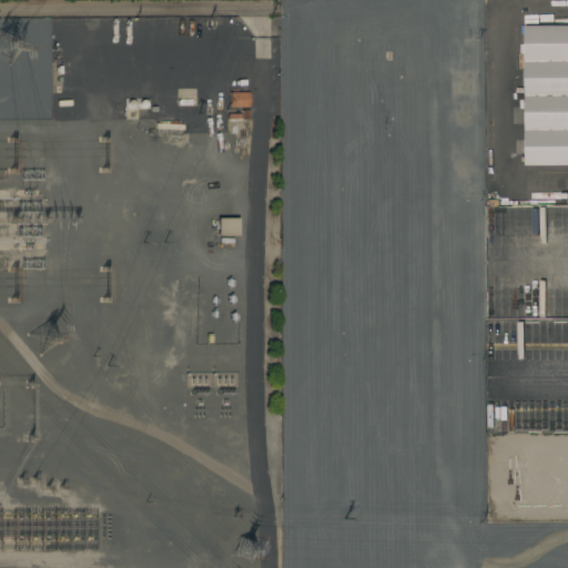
[(567,24),(567,164),(526,165),(525,26),(567,24)]
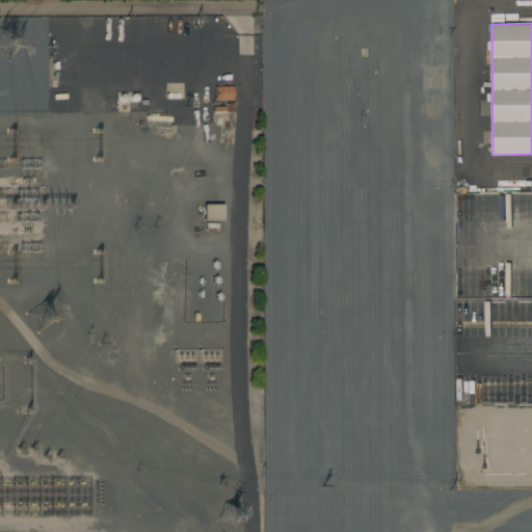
[(370,35),(370,36),(375,36),(375,44),(370,44),(370,47),(337,47),(337,35),(370,35)]
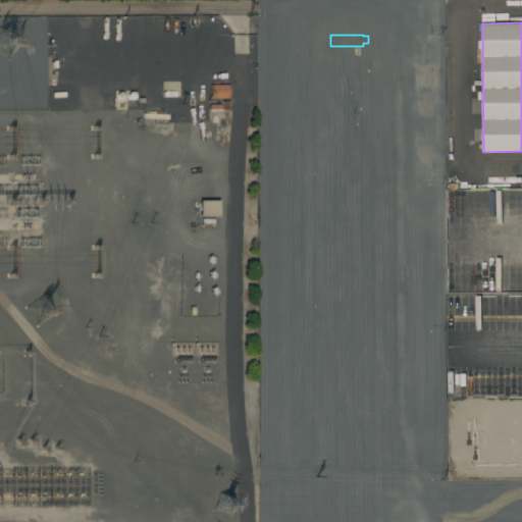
[(17,89),(7,90),(6,77),(16,76),(17,89)]
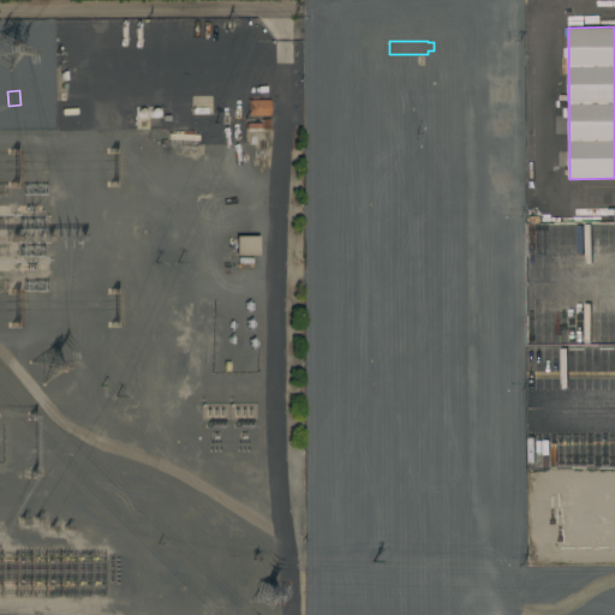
[(387,101),(410,101),(410,95),(417,95),(417,101),(417,108),(387,108),(387,101)]
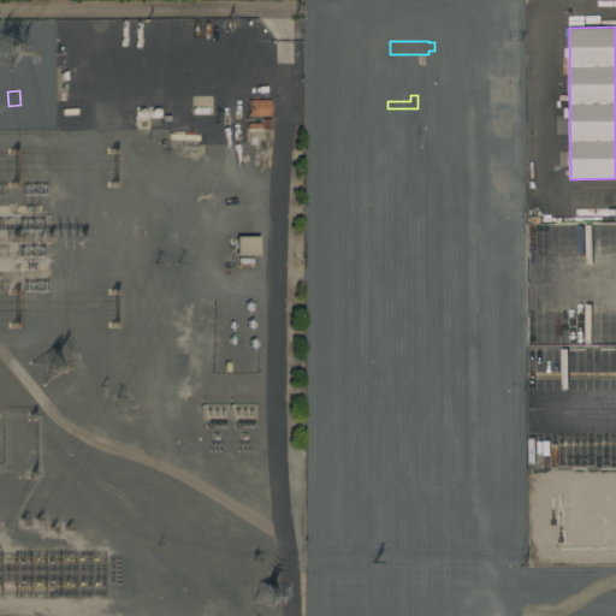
[(271,100),(271,116),(248,116),(248,100),(271,100)]
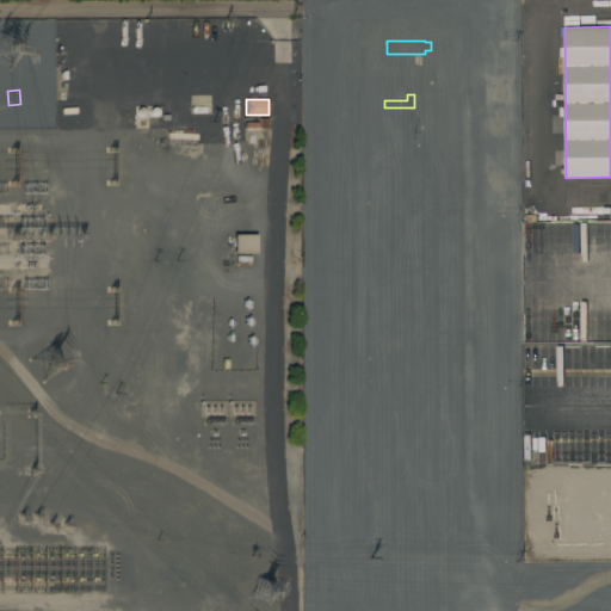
[(266,128),(266,116),(244,116),(244,129),(266,128)]
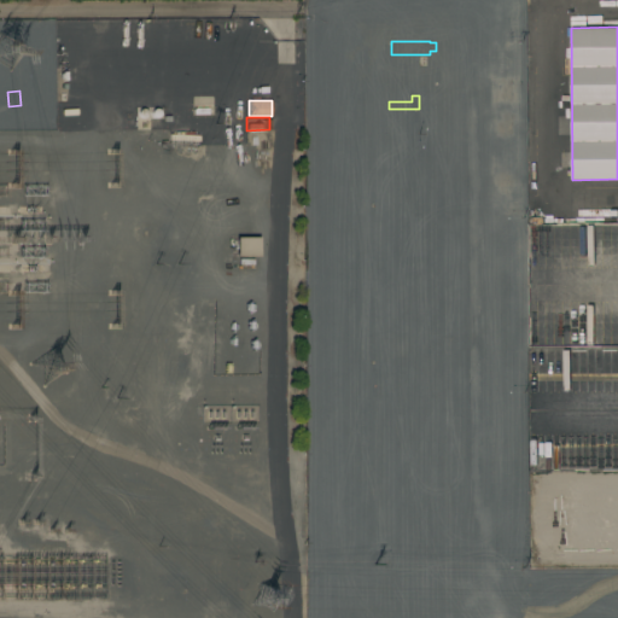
[(441,132),(441,129),(447,129),(447,144),(431,144),(431,132),(441,132)]
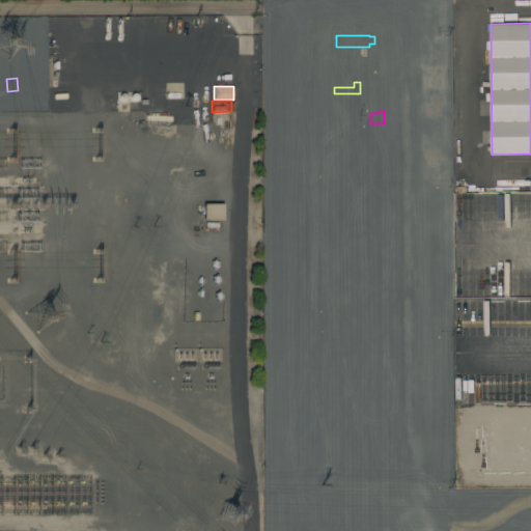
[(520,218),(519,193),(506,194),(498,194),(499,219),(520,218)]
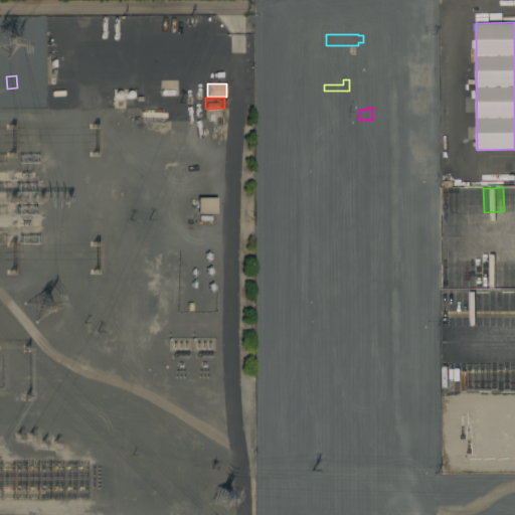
[(215,198),(215,214),(197,214),(197,198),(215,198)]
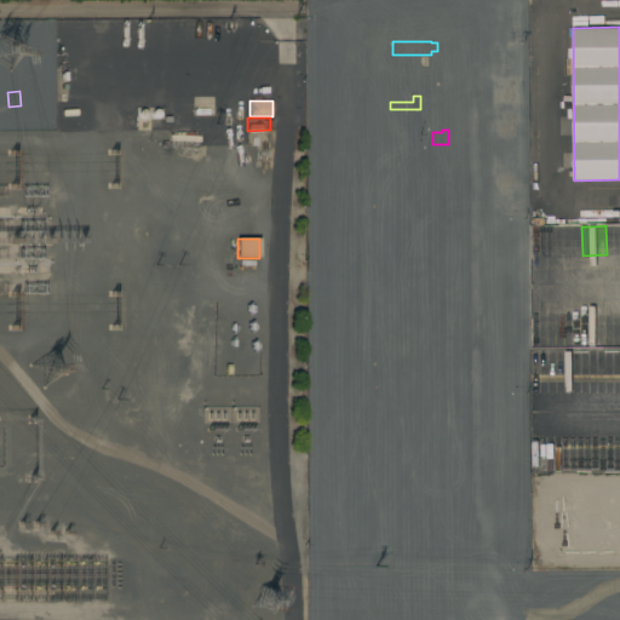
[(619,315),(609,316),(609,345),(619,344),(619,315)]
